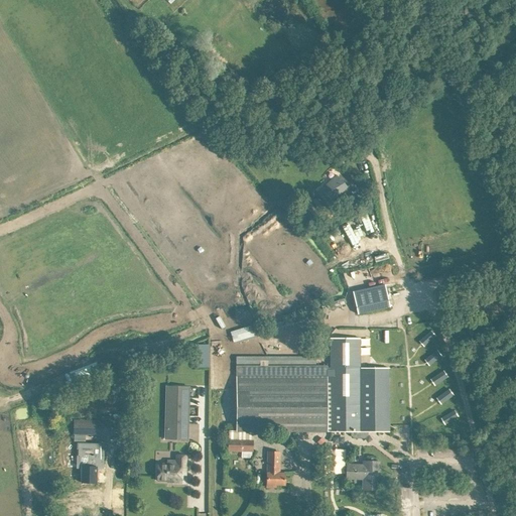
[(178,8),(174,12),(186,25),(190,21),(178,8)]
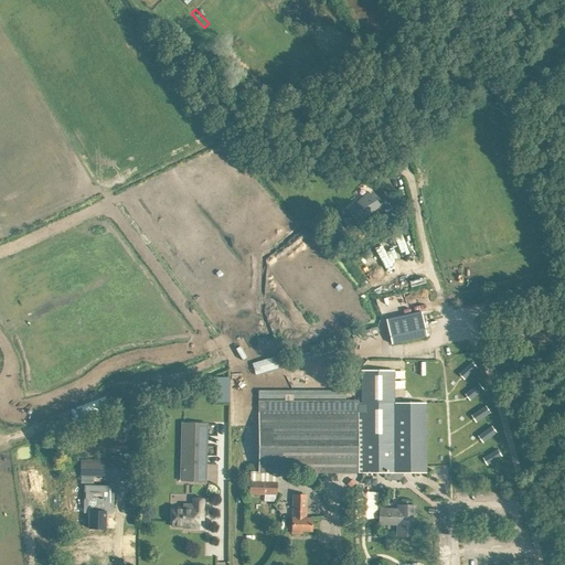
[(381,205),(369,192),(347,211),(360,225),(381,205)]
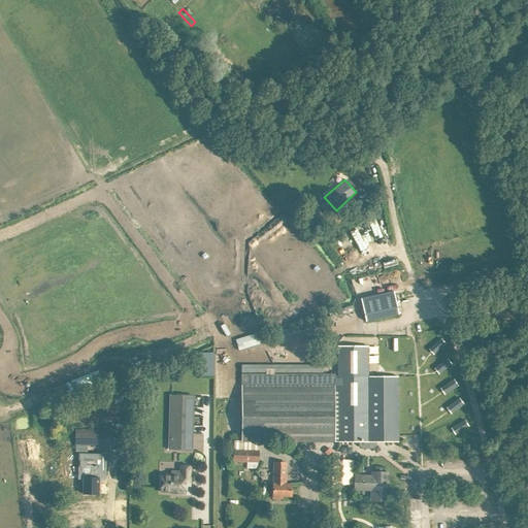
[(367,322),(398,315),(393,291),(362,298),(367,322)]
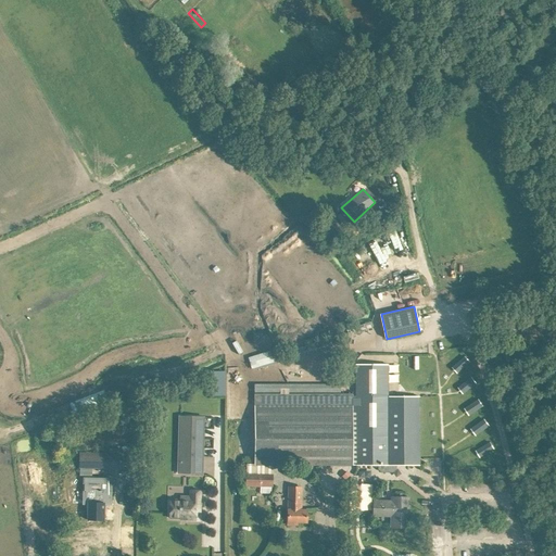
[(269,351),(245,356),(249,369),(272,363),(269,351)]
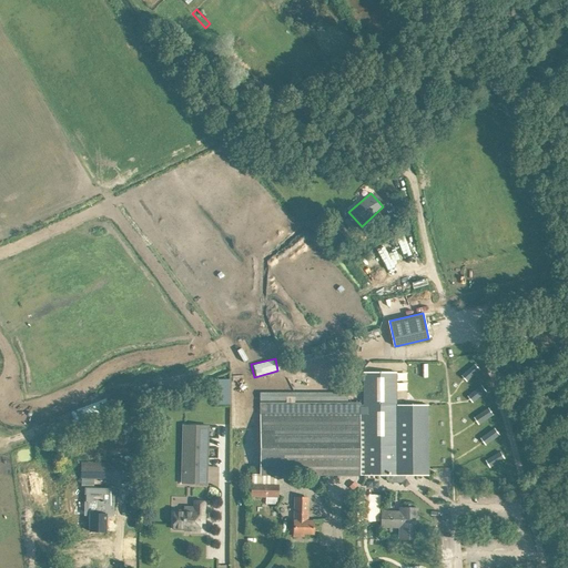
[(483,371),(477,364),(463,376),(469,383),(483,371)]
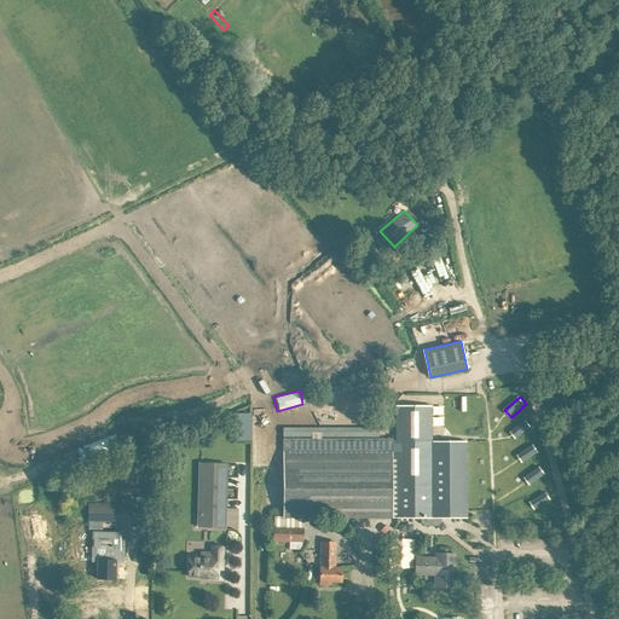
[(432,405),(395,405),(395,440),(395,519),(397,519),(421,519),(421,524),(424,526),(437,526),(441,524),(441,519),(466,518),(466,443),(433,443),(432,405)]
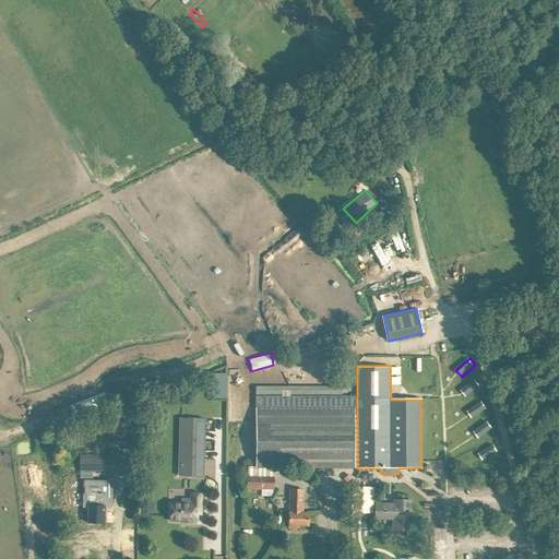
[(476,379),(462,390),(466,396),(482,385),(476,379)]
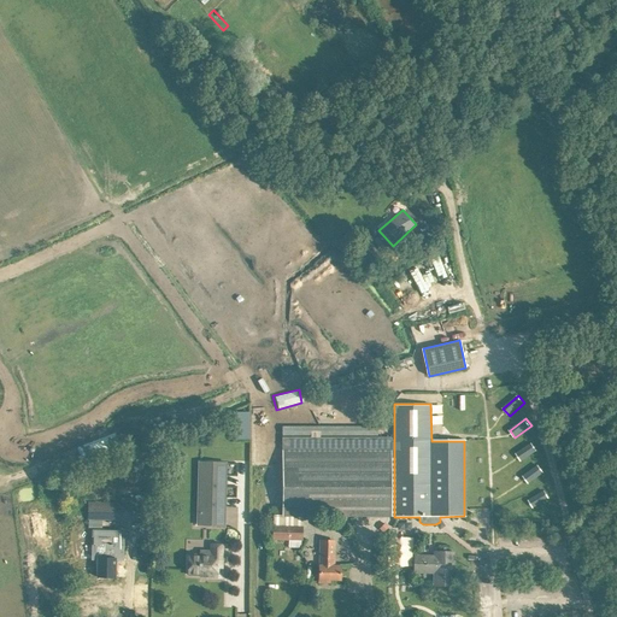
[(311,438),(281,438),(281,447),(282,515),(303,516),(303,517),(334,517),(334,527),(352,527),(352,517),(393,517),(394,517),(394,439),(378,439),(321,438),(319,438),(319,435),(377,436),(377,427),(282,427),(282,435),(311,435),(311,438)]
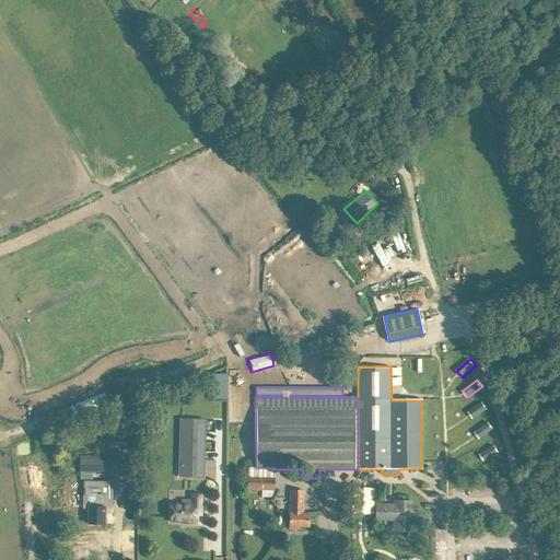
[(482,401),(468,410),(473,419),(488,409),(482,401)]
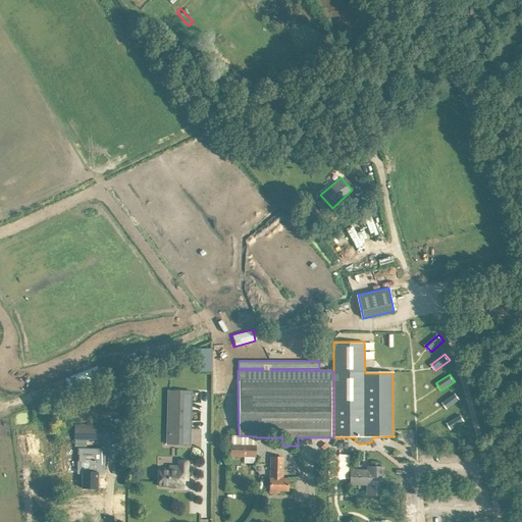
[(169,390),(168,428),(169,428),(176,428),(176,445),(189,446),(190,392),(169,390)]
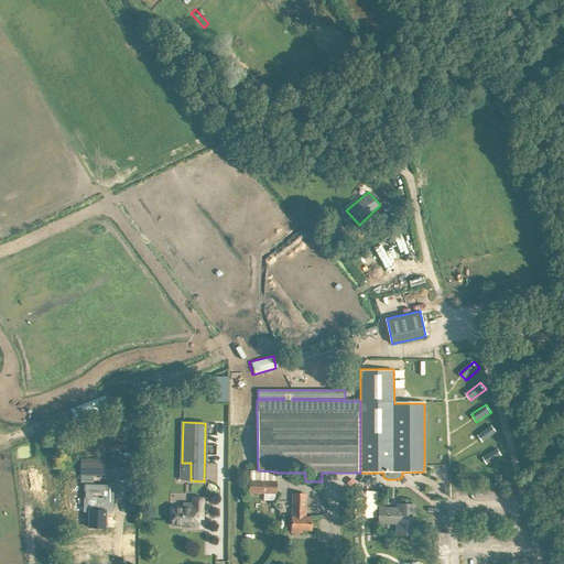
[(492,425),(478,435),(484,442),(498,432),(492,425)]
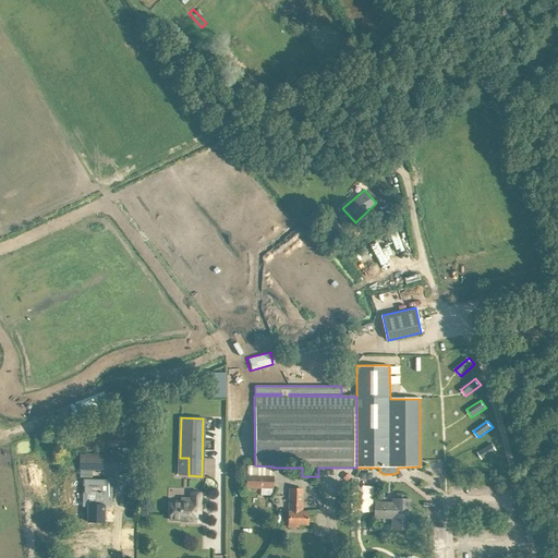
[(494,444),(477,453),(483,460),(498,450),(494,444)]
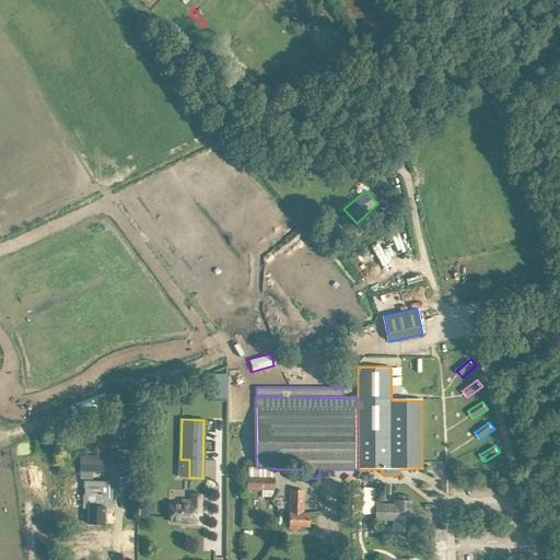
[(121,473),(123,458),(80,457),(80,471),(121,473)]
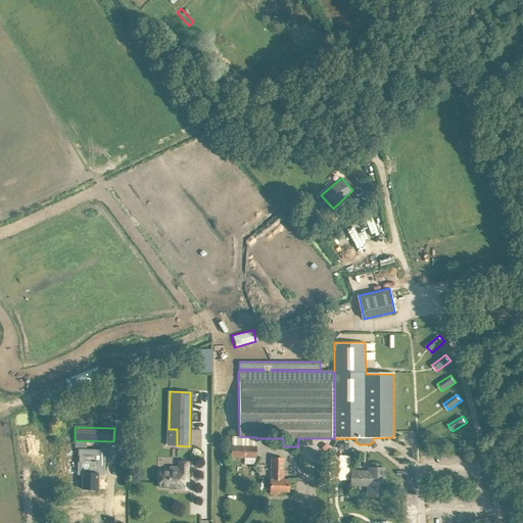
[(256,437),(231,436),(231,459),(257,459),(256,438),(256,437)]
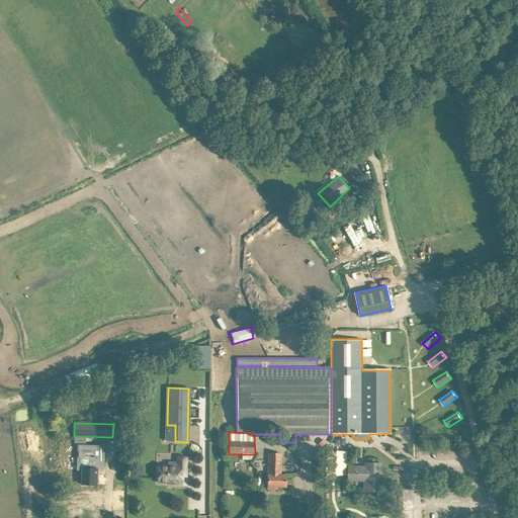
[(268,455),(268,479),(268,489),(276,490),(276,487),(285,487),(285,477),(280,477),(280,455),(268,455)]
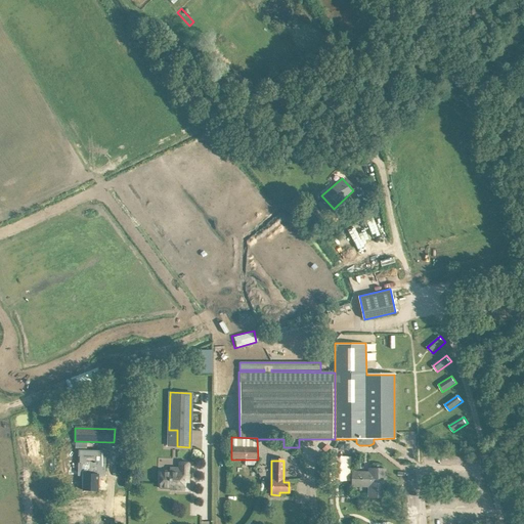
[(83,474),(83,480),(83,490),(97,490),(97,463),(89,463),(89,474),(83,474)]
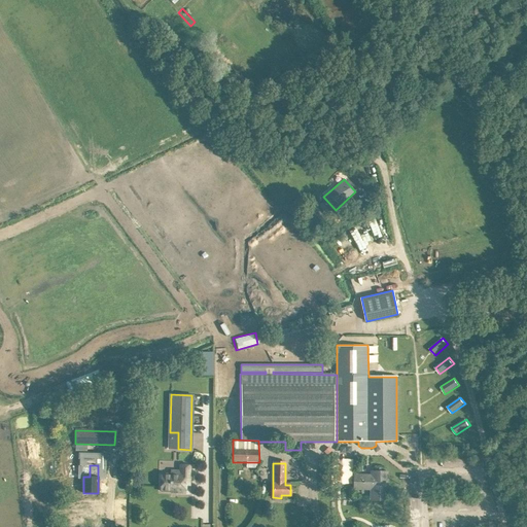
[(189,465),(179,465),(179,470),(170,470),(170,473),(161,473),(161,491),(176,491),(176,493),(185,493),(185,485),(189,486),(189,465)]
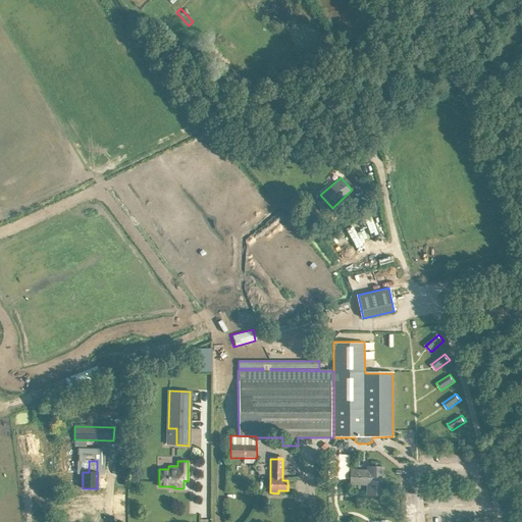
[(351,471),(351,474),(350,484),(367,484),(367,496),(383,496),(383,485),(383,468),(368,468),(367,471),(351,471)]
